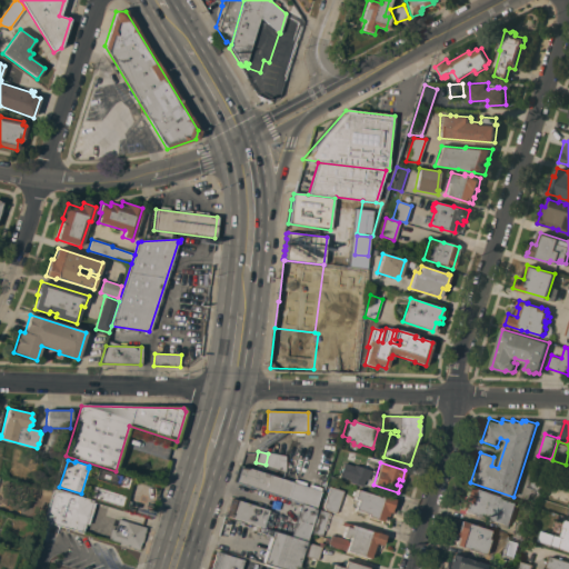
[(548,469),(541,491),(528,487),(535,465),(548,469)]
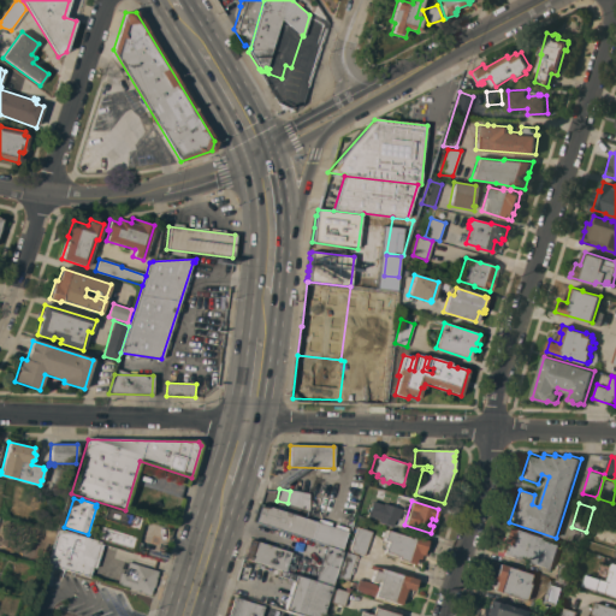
[(255,522),(261,504),(348,531),(342,550),(325,545),(255,522)]
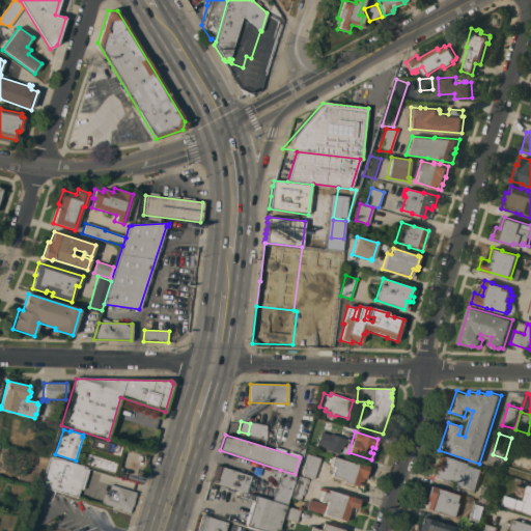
[(124,447),(116,474),(83,464),(92,437),(124,447)]
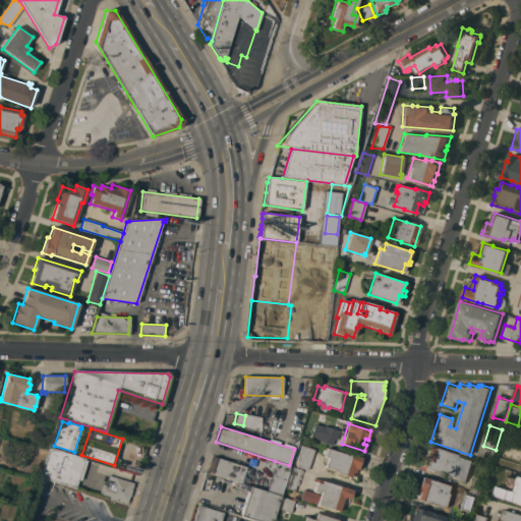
[(334,433),(331,445),(320,442),(323,430),(334,433)]
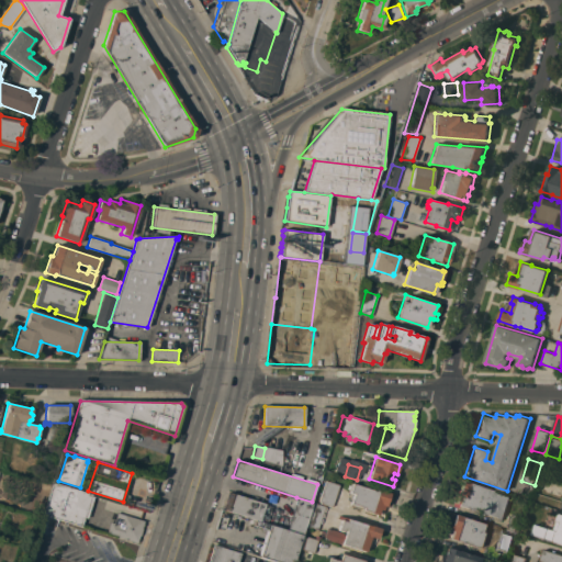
[(332,507),(319,503),(321,502),(318,502),(325,481),(339,485),(332,507)]
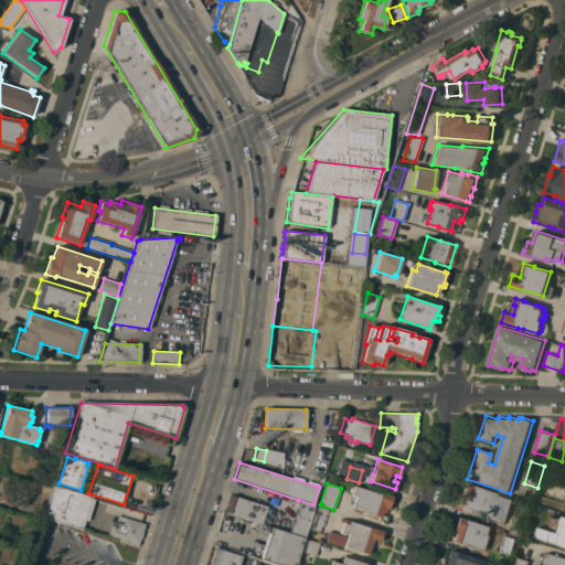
[(513,499),(505,522),(461,508),(462,507),(459,507),(461,500),(465,501),(467,494),(464,493),(467,483),(513,499)]
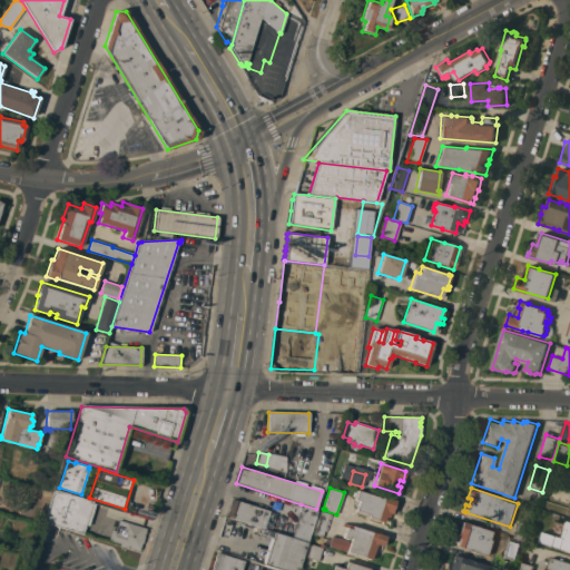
[(88,526),(86,526),(82,533),(45,521),(55,490),(92,502),(92,503),(96,504),(88,526)]
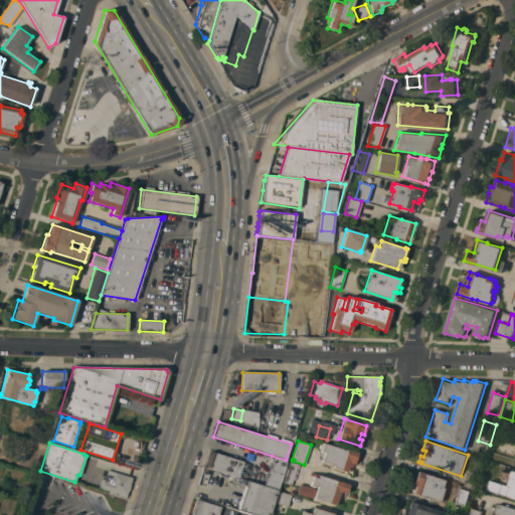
[(342,450),(343,448),(357,453),(356,455),(357,456),(356,460),(354,460),(353,464),(352,464),(350,468),(348,467),(346,472),(332,468),(332,465),(321,462),(324,453),(320,452),(322,443),(342,450)]
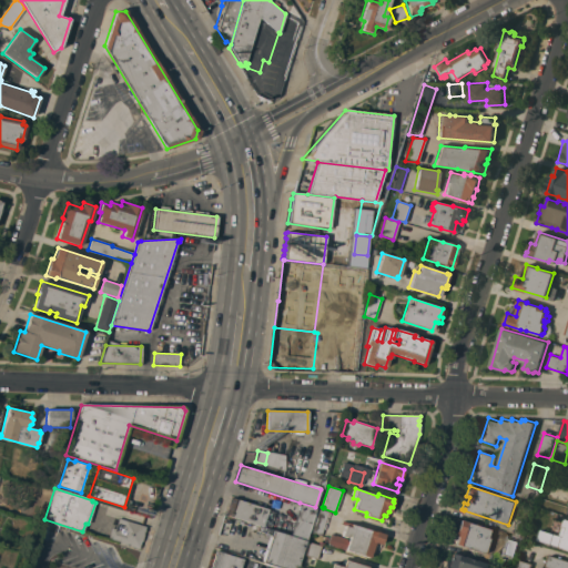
[(315,507),(317,508),(310,531),(308,531),(306,540),(290,535),(291,533),(271,527),(270,529),(257,525),(226,515),(232,498),(275,513),(274,516),(294,521),(300,503),(315,507)]
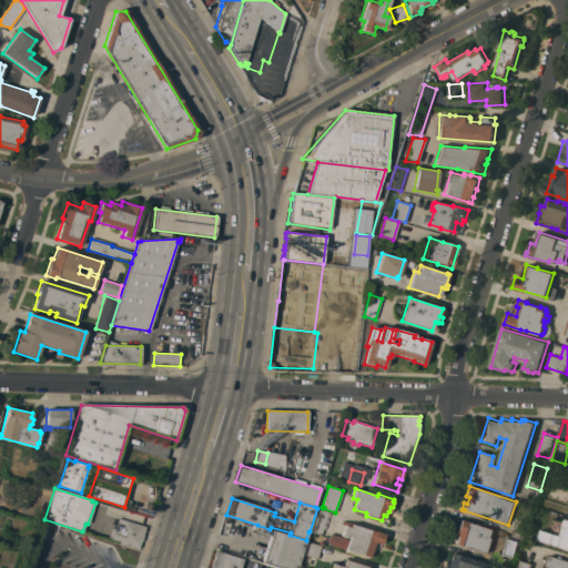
[(328,511),(321,536),(310,531),(317,508),(328,511)]
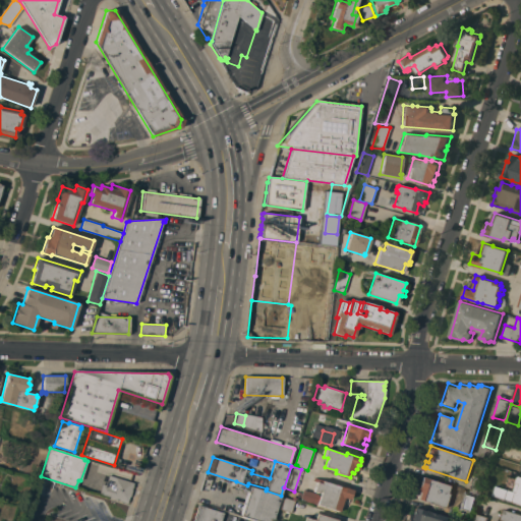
[(133,484),(134,485),(132,489),(131,489),(132,490),(130,497),(129,497),(127,504),(99,494),(102,483),(106,485),(109,475),(134,483),(133,484)]
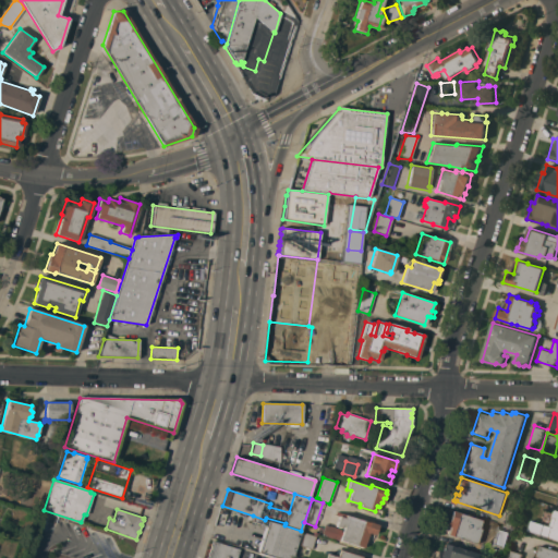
[(557,509),(557,538),(530,530),(533,520),(550,525),(556,509),(557,509)]
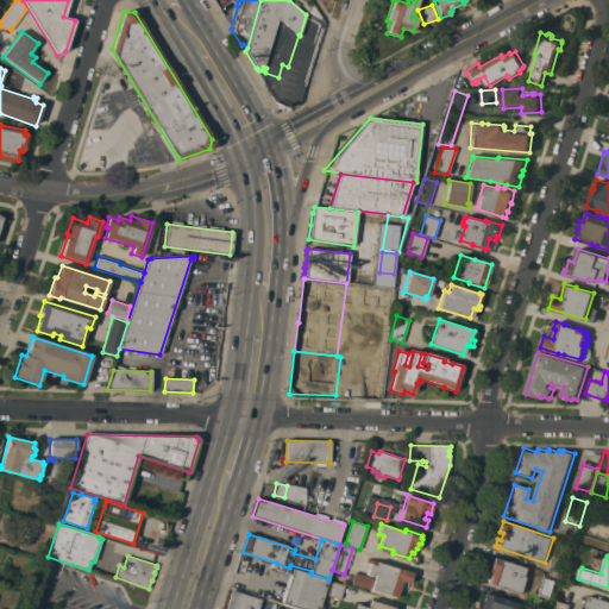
[(563,577),(558,592),(546,588),(551,573),(553,565),(557,557),(569,560),(563,577)]
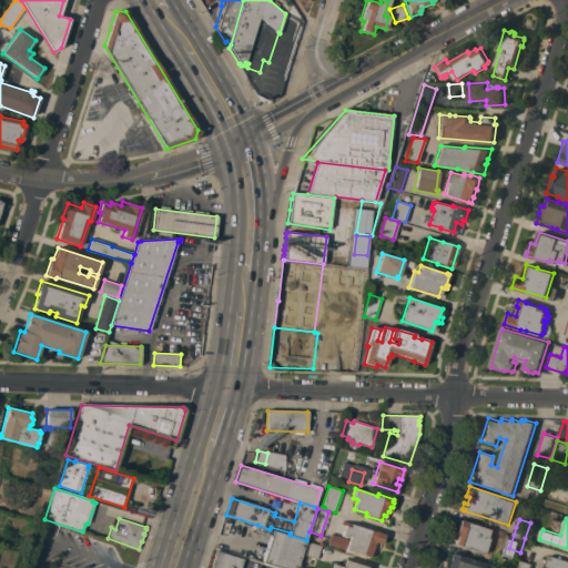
[(489,529),(487,538),(489,538),(484,554),(455,545),(457,537),(454,536),(455,530),(456,530),(459,520),(489,529)]
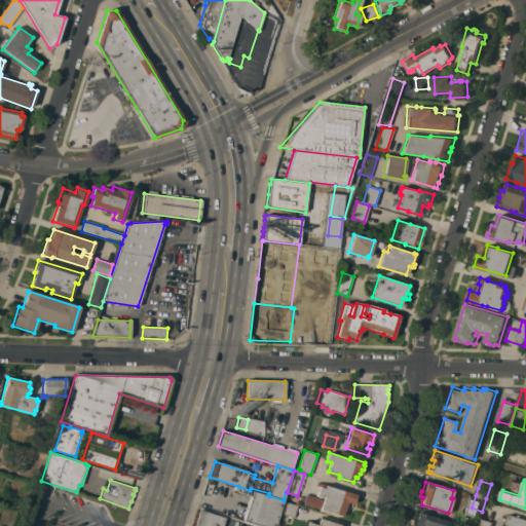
[(355,494),(352,504),(347,502),(343,517),(302,504),(305,494),(321,499),(321,500),(323,501),(324,496),(322,495),(321,497),(316,496),(318,487),(315,486),(316,483),(355,494)]
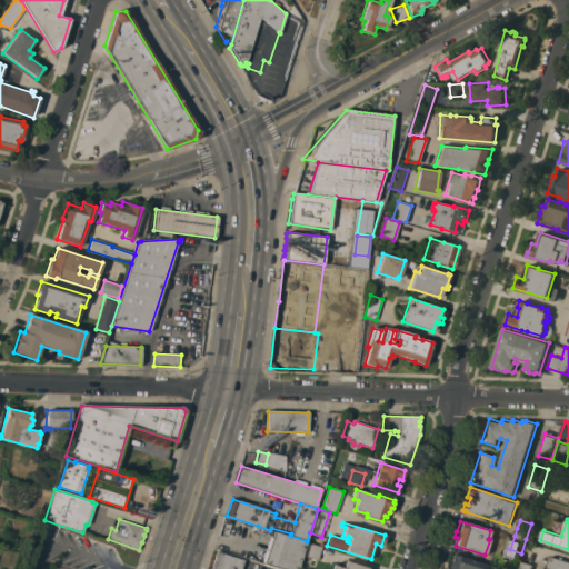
[(290,536),(307,541),(297,568),(281,568),(263,563),(272,537),(257,532),(258,526),(270,530),(290,536)]
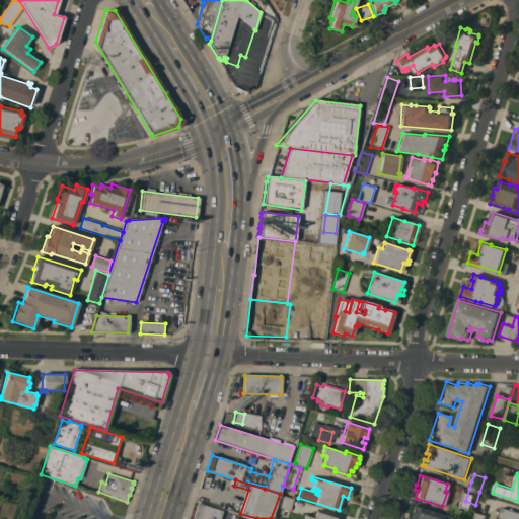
[(293,499),(289,511),(279,508),(282,496),(293,499)]
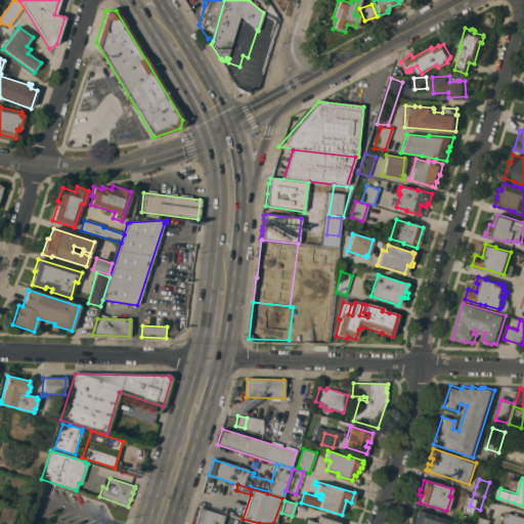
[(225,515),(222,523),(194,523),(200,508),(225,515)]
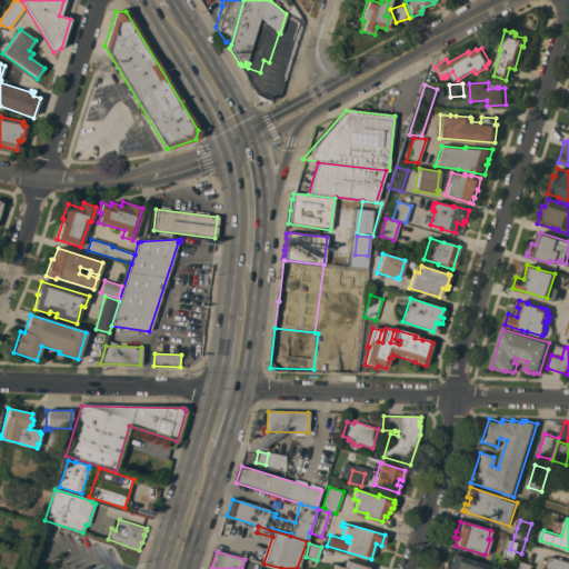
[(463,558),(463,557),(470,559),(470,560),(476,561),(487,565),(485,568),(443,568),(447,561),(450,562),(452,555),(463,558)]
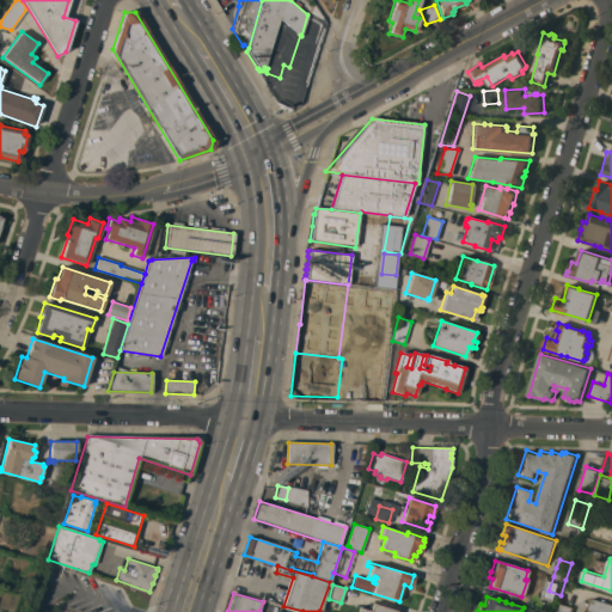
[(594,598),(611,604),(611,611),(595,611),(591,610),(594,598)]
